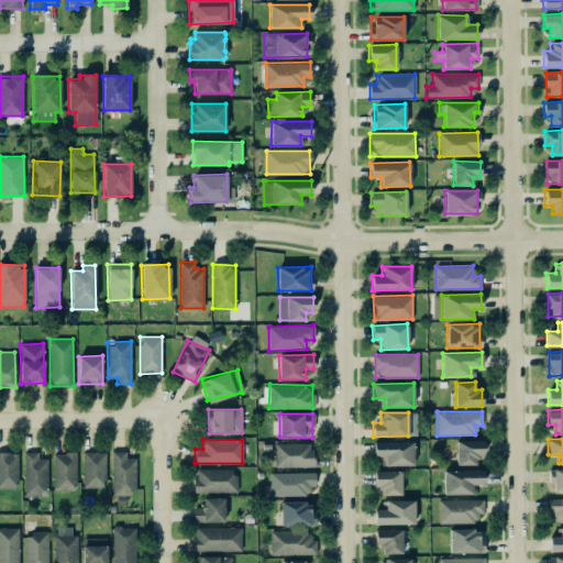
[(455,464),(475,464),(475,456),(483,456),(483,440),(455,441),(455,464)]
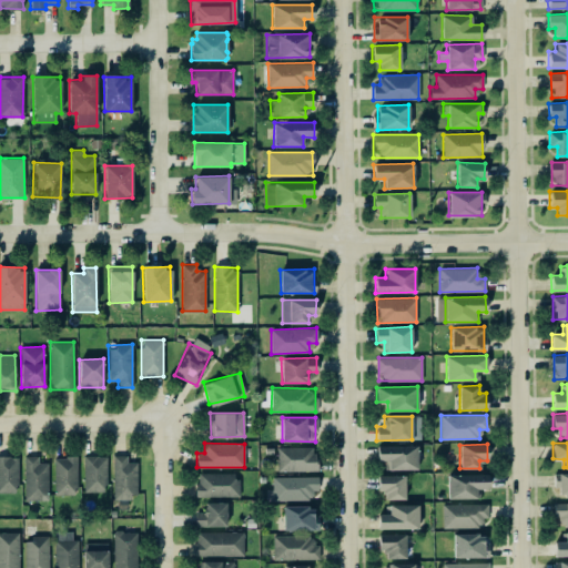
[(417,469),(416,445),(376,446),(376,460),(387,460),(388,469),(417,469)]
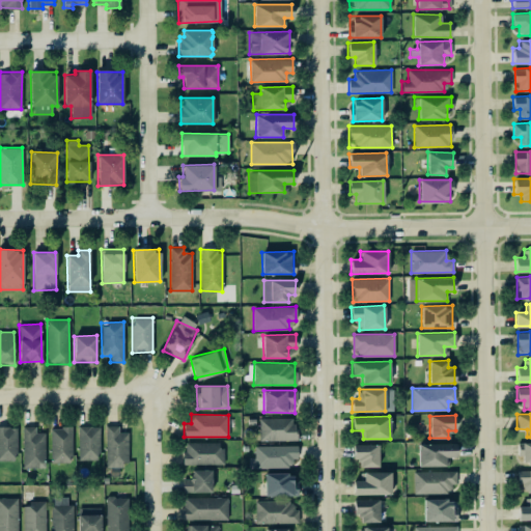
[(295,418),(258,418),(259,441),(295,440),(295,418)]
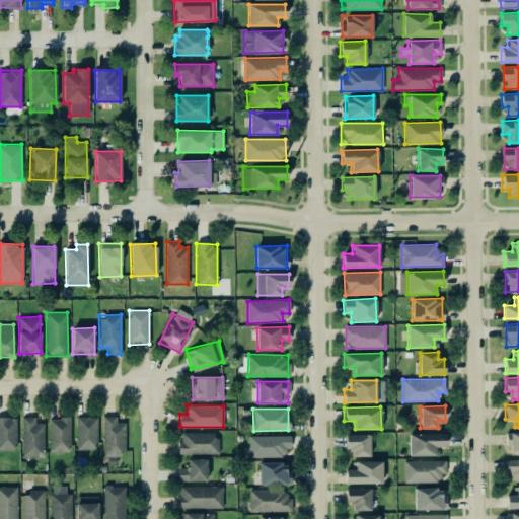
[(21,456),(44,457),(44,423),(34,422),(34,416),(22,416),(21,456)]
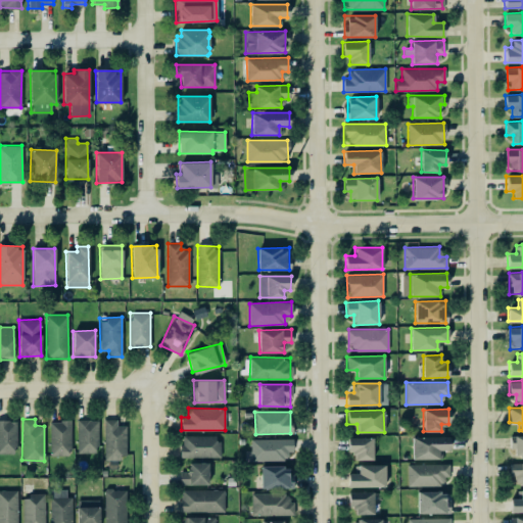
[(98,420),(77,419),(77,453),(97,453),(98,420)]
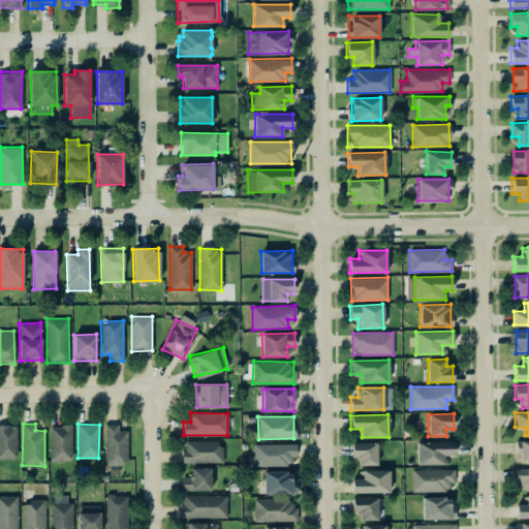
[(127,464),(127,430),(118,430),(118,424),(105,424),(105,463),(127,464)]
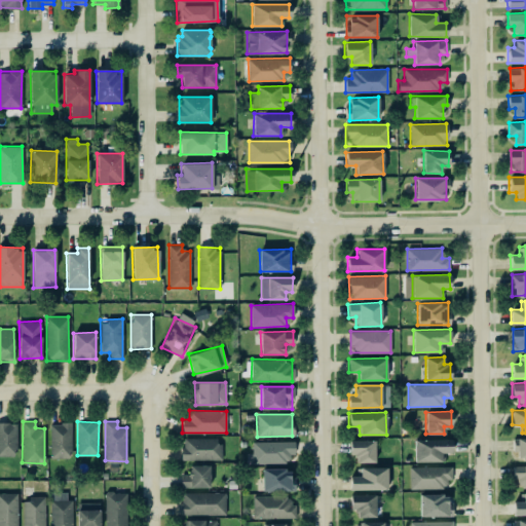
[(15,422),(0,422),(0,456),(16,456),(15,422)]
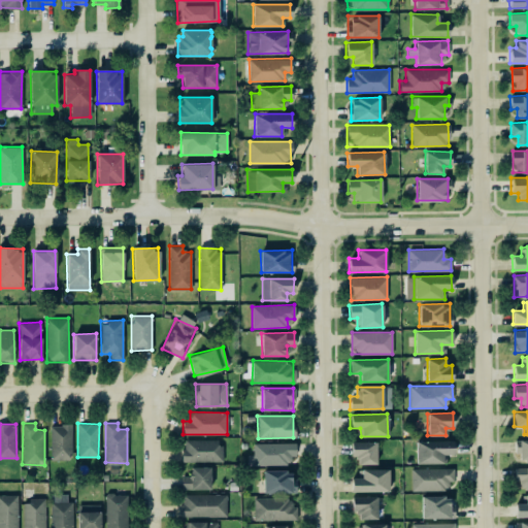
[(51,459),(71,459),(71,425),(51,424),(51,459)]
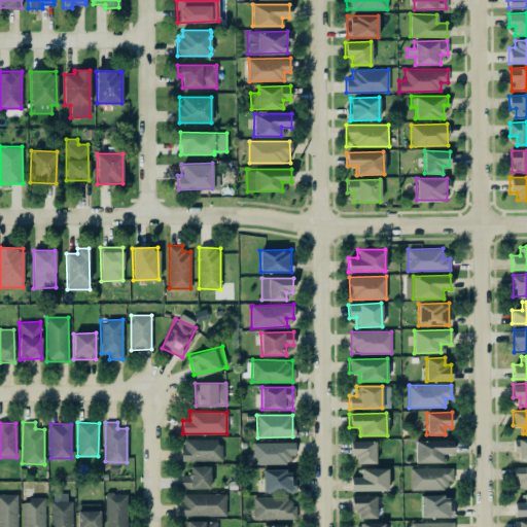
[(220,461),(220,438),(182,438),(182,460),(220,461)]
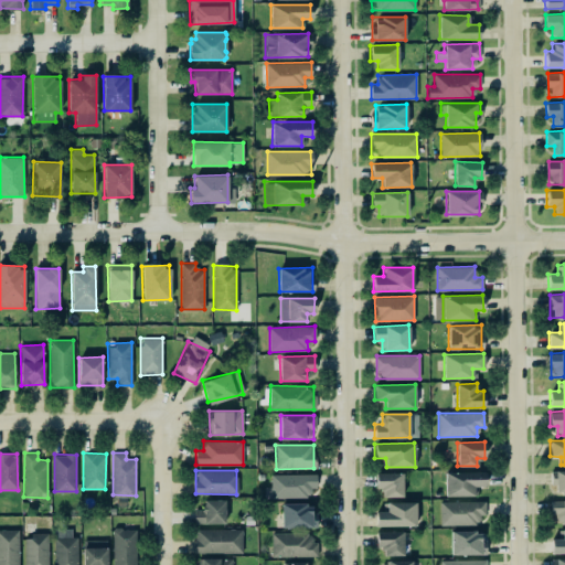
[(564,470),(553,470),(552,493),(564,493),(564,470)]
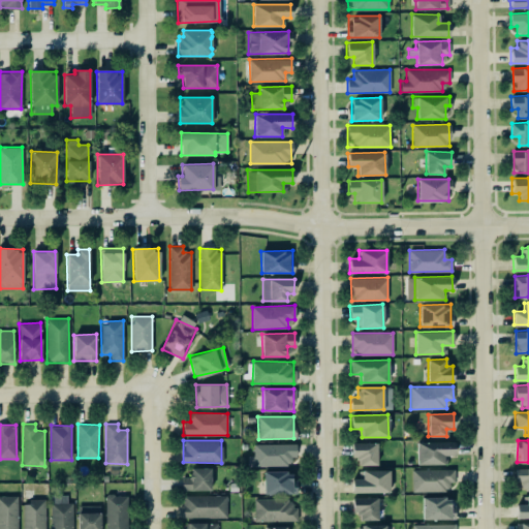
[(454,441),(415,441),(416,464),(443,464),(443,456),(454,455),(454,441)]
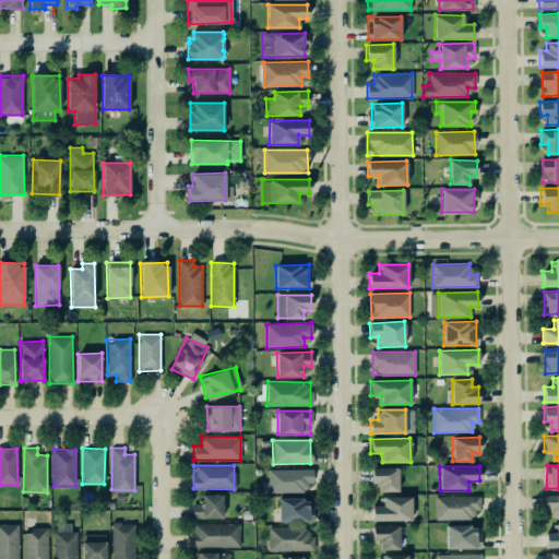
[(399,491),(397,467),(371,467),(371,485),(379,485),(379,491),(399,491)]
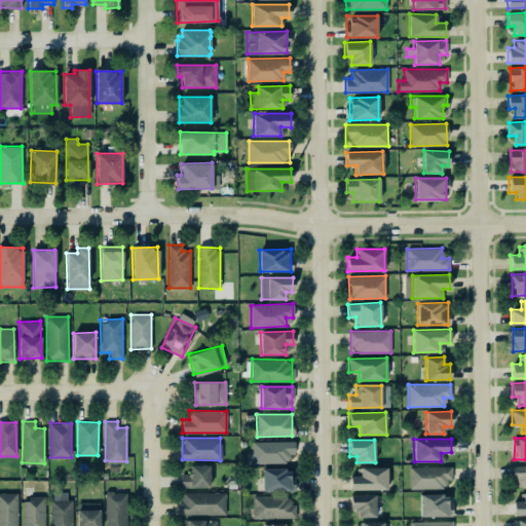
[(294,441),(252,442),(252,463),(288,462),(288,454),(295,454),(294,441)]
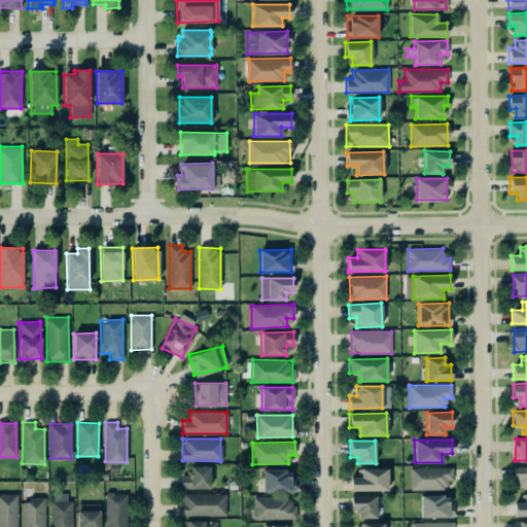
[(210,466),(190,465),(189,475),(181,475),(181,488),(209,489),(210,466)]
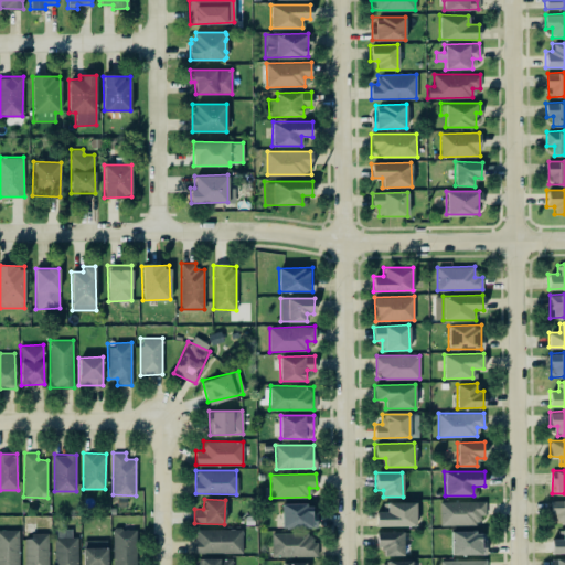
[(564,523),(564,500),(550,500),(551,514),(557,514),(558,524),(564,523)]
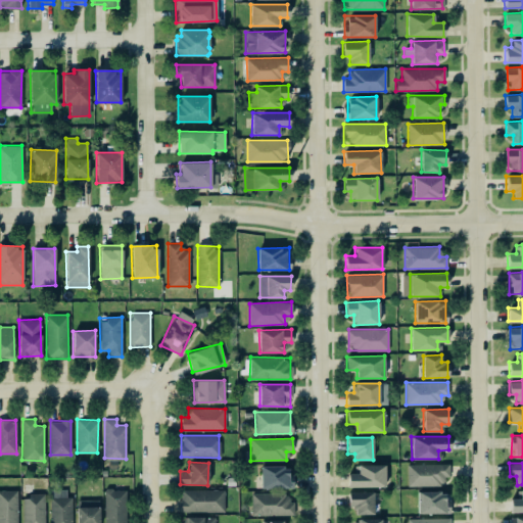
[(407,485),(442,485),(442,477),(449,477),(449,464),(407,464),(407,485)]
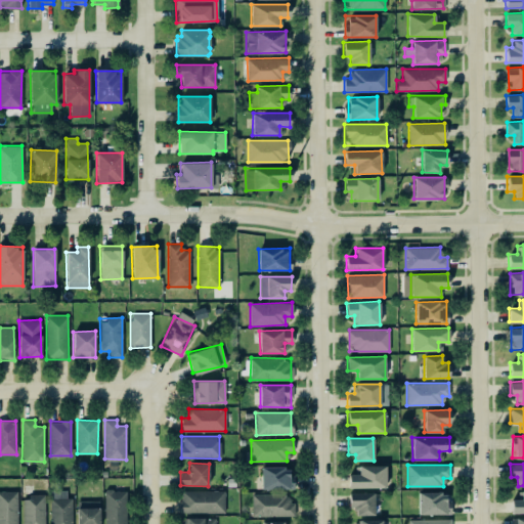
[(386,487),(385,466),(357,466),(357,474),(348,474),(348,487),(386,487)]
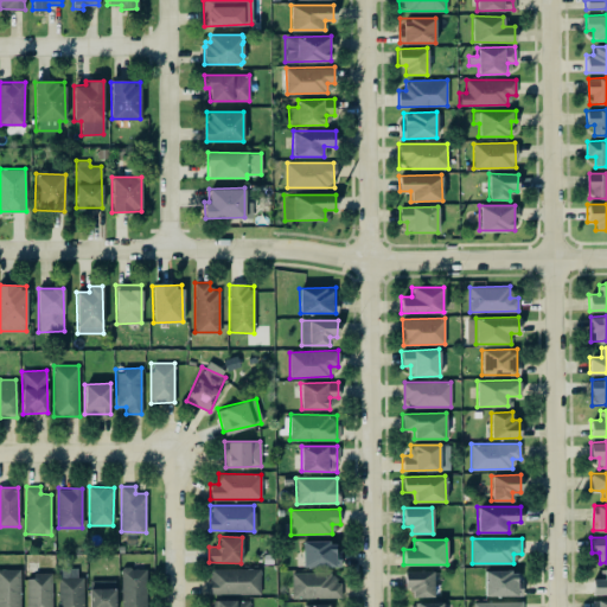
[(302,567),(338,567),(338,541),(302,541),(302,567)]
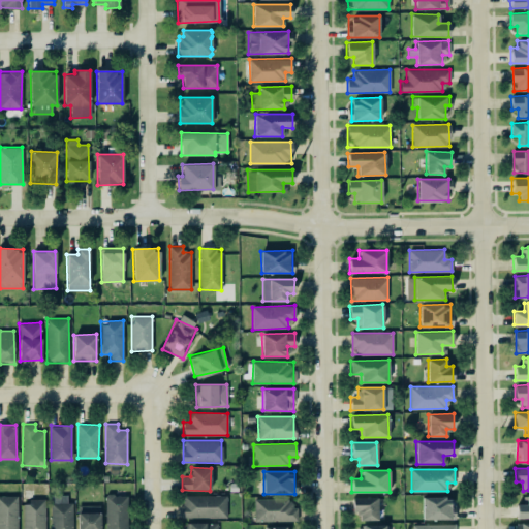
[(72,528),(72,502),(67,502),(67,494),(50,495),(50,528),(72,528)]
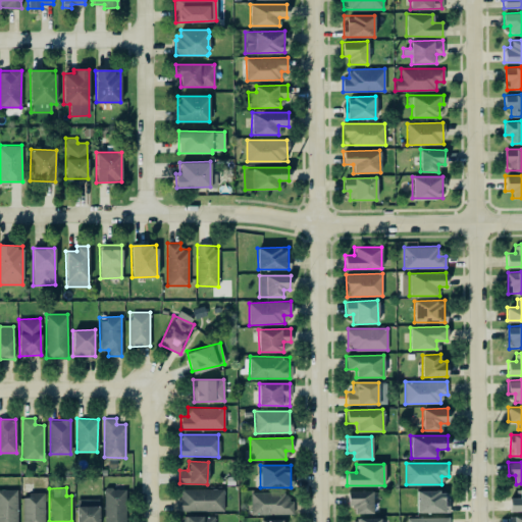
[(104,521),(124,521),(124,487),(104,488),(104,521)]
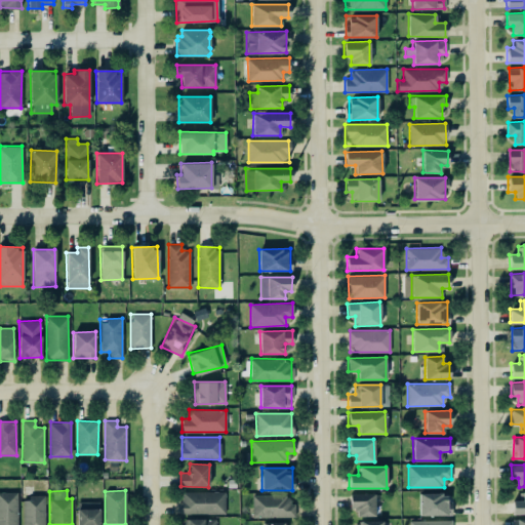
[(16,524),(16,491),(0,491),(0,524),(16,524)]
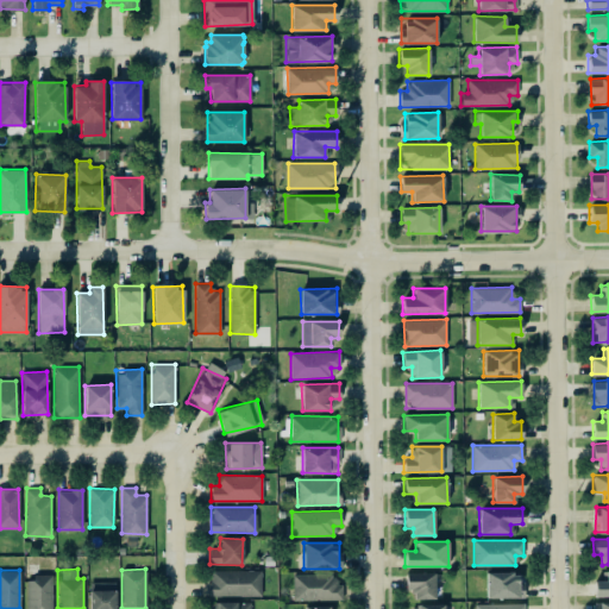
[(211,596),(261,596),(261,570),(209,570),(211,596)]
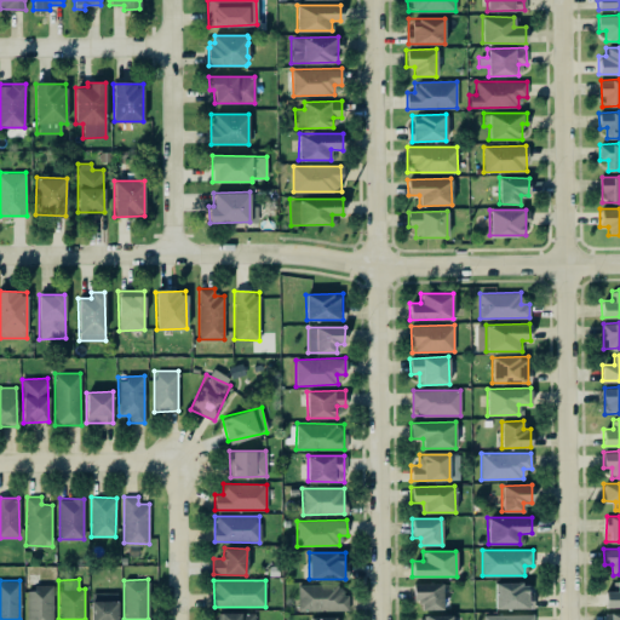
[(604,591),(606,607),(619,607),(619,580),(614,580),(615,591),(604,591)]
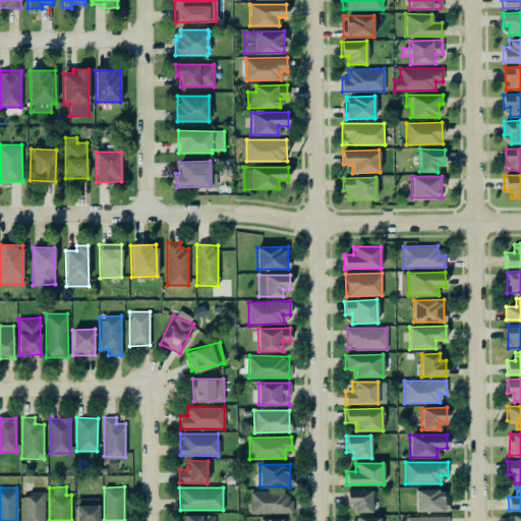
[(371,489),(346,489),(347,506),(353,506),(353,513),(371,512),(371,489)]
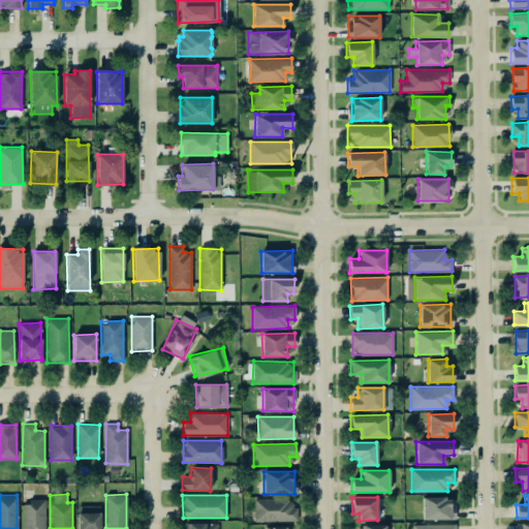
[(423,519),(454,519),(453,497),(422,497),(423,519)]
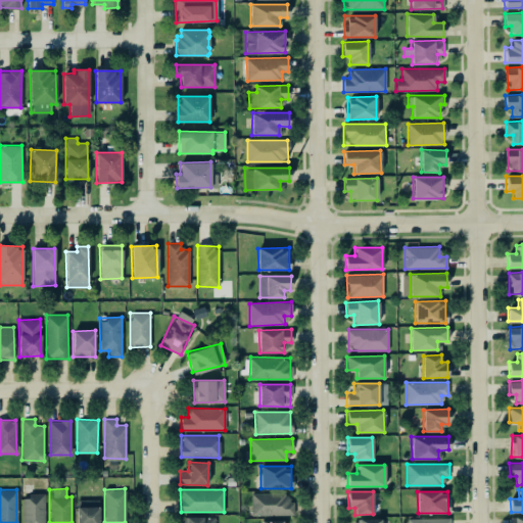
[(251,493),(251,515),(293,515),(293,501),(287,501),(287,492),(251,493)]
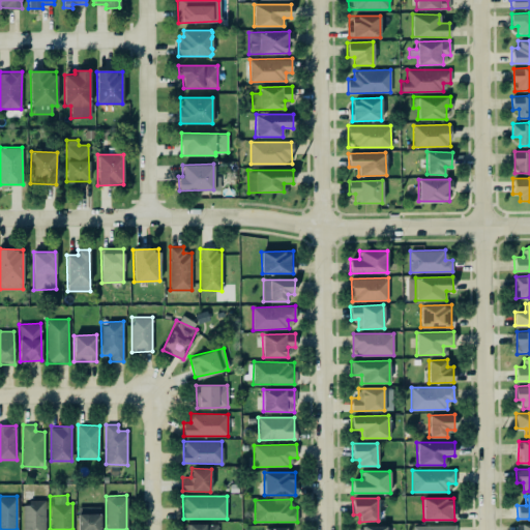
[(45,529),(45,501),(23,501),(23,529),(45,529)]
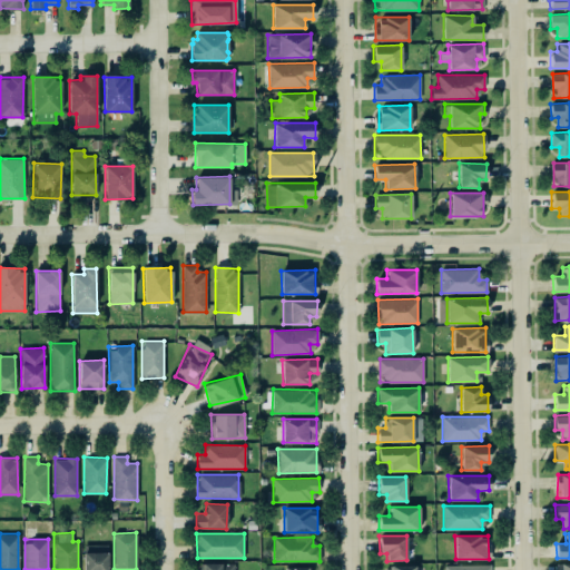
[(84,569),(107,569),(107,544),(84,544),(84,569)]
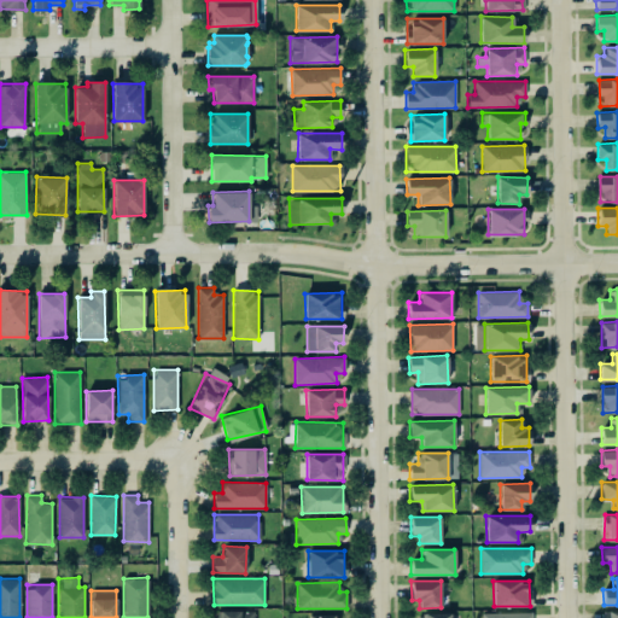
All buildings are outlined.
